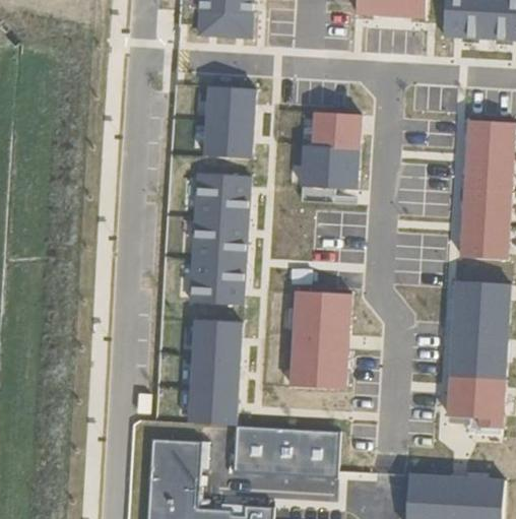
[(197,0),(196,36),(251,38),(252,0),(197,0)]
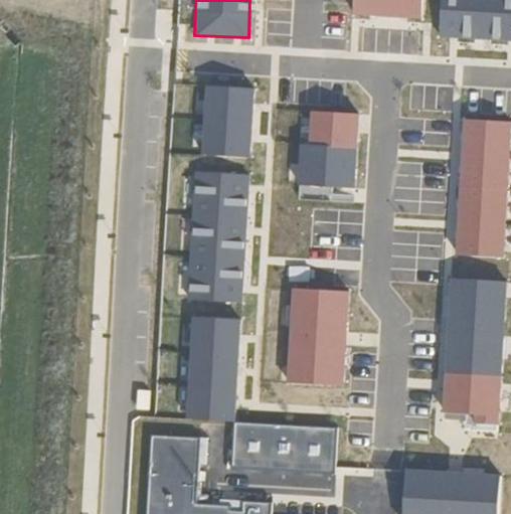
[(353,0),(352,14),(421,17),(421,0),(353,0)]
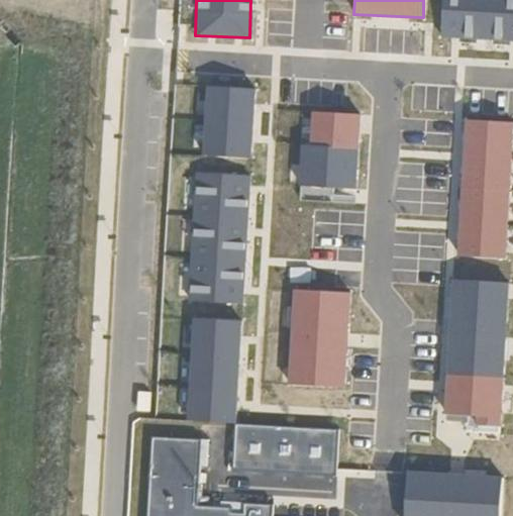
[(440,0),(438,36),(512,39),(512,0),(440,0)]
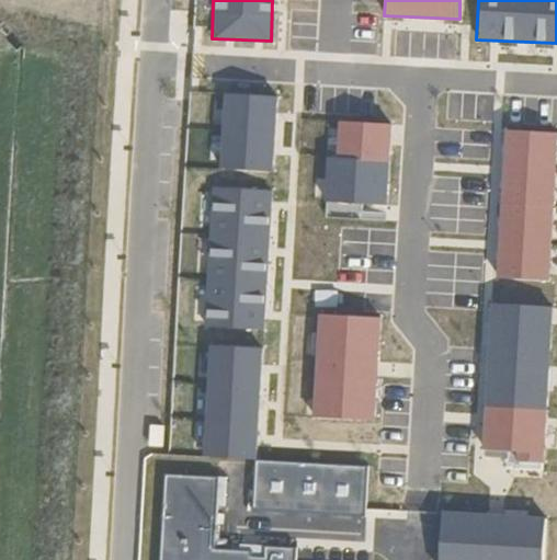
[(220,168),(272,170),(275,95),(224,93),(220,168)]
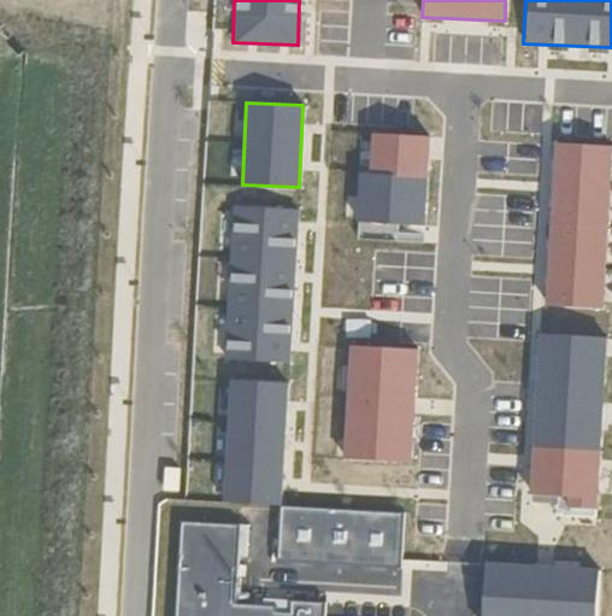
[(424,224),(429,135),(371,133),(369,172),(359,171),(357,221),(424,224)]
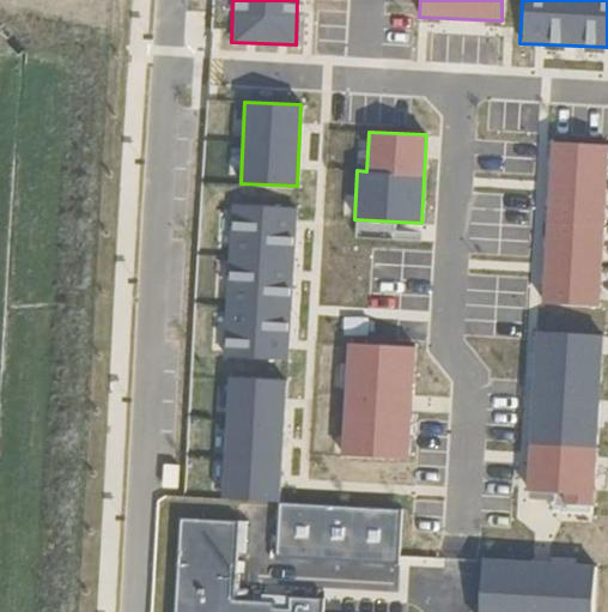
[(542,302),(599,306),(607,144),(551,140),(542,302)]
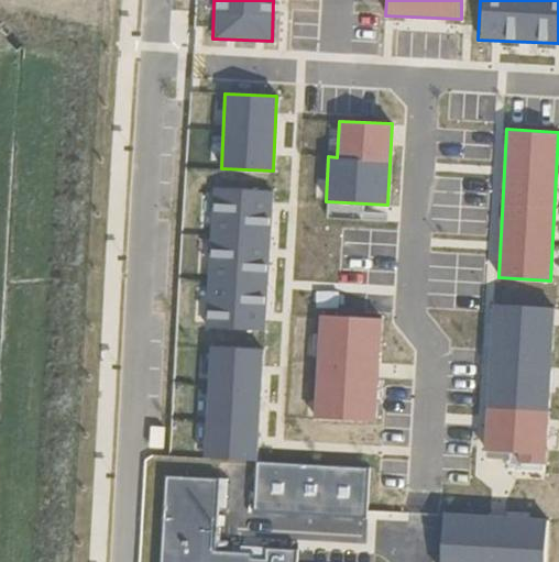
[(271,190),(211,187),(205,328),(263,331),(271,190)]
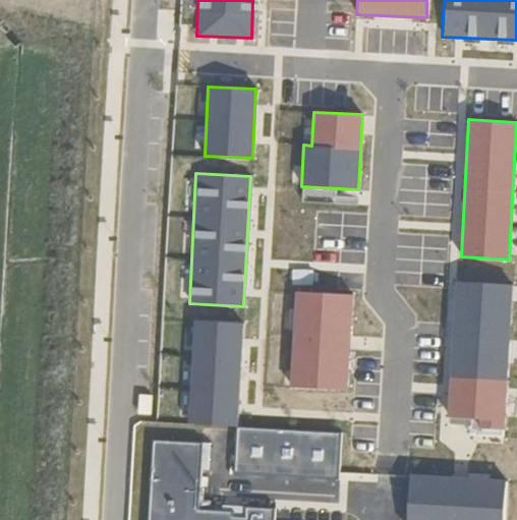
[(513,284),(455,281),(447,417),(479,418),(478,428),(505,429),(513,284)]
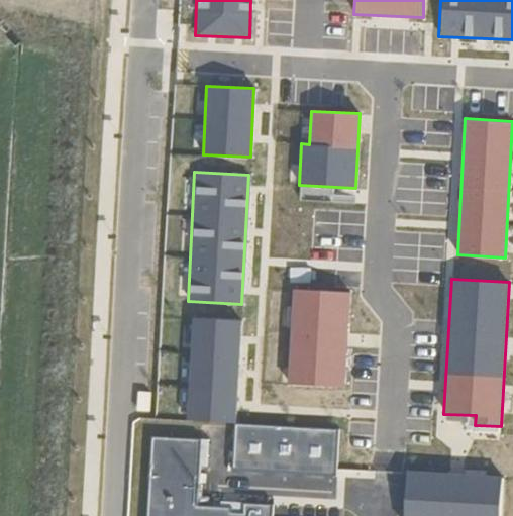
[(293,288),(286,384),(344,388),(350,292),(293,288)]
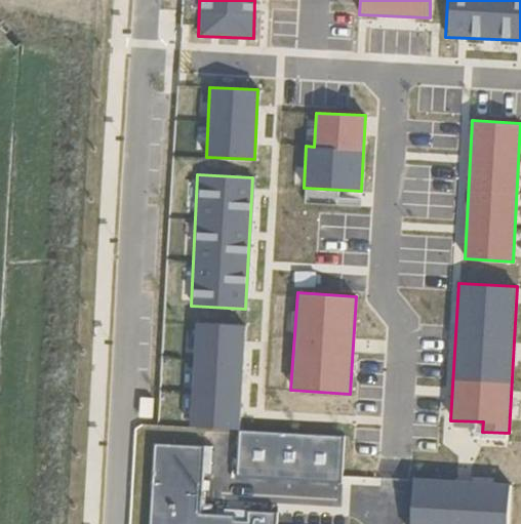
[(245,325),(195,323),(190,427),(240,430),(245,325)]
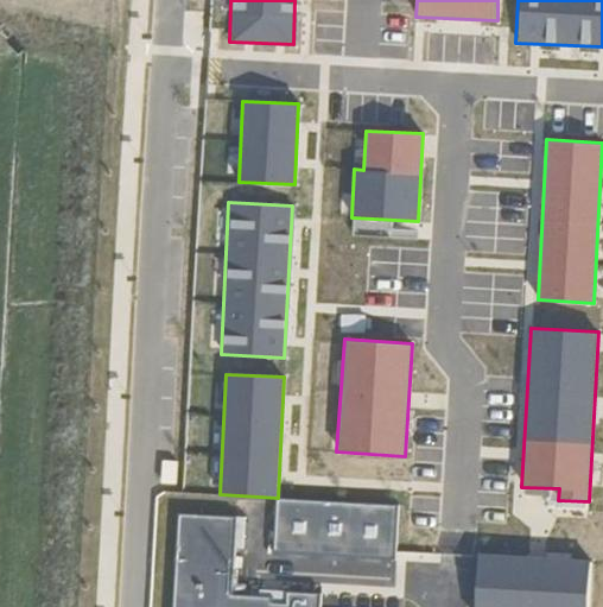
[(393,505),(272,500),(271,551),(391,556),(393,505)]
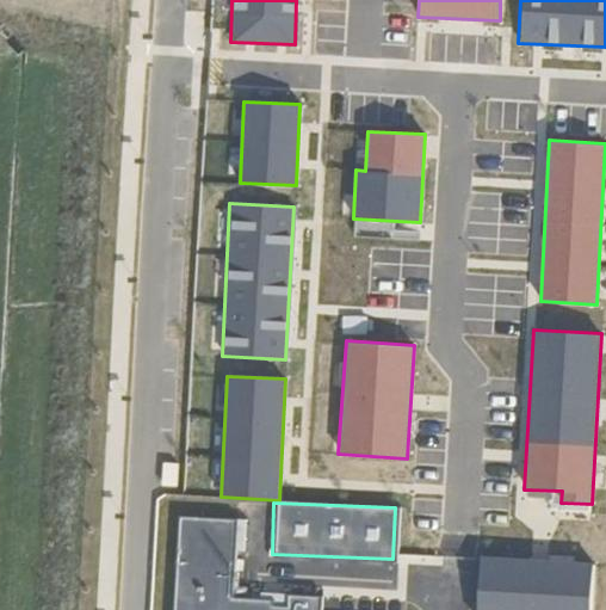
[(228,519),(175,517),(169,609),(316,609),(317,597),(257,593),(257,602),(223,599),(228,519)]
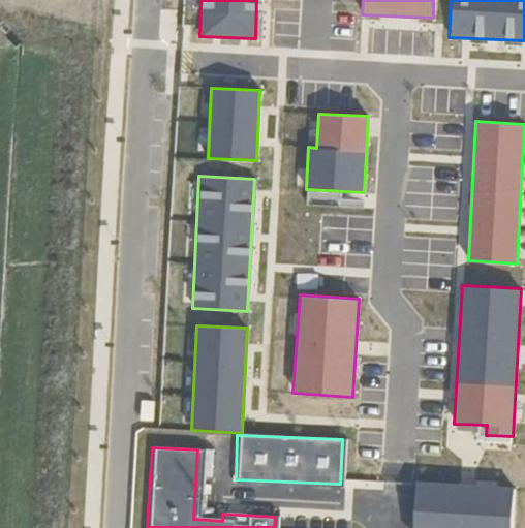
[(508,527),(511,490),(413,485),(411,527),(508,527)]
